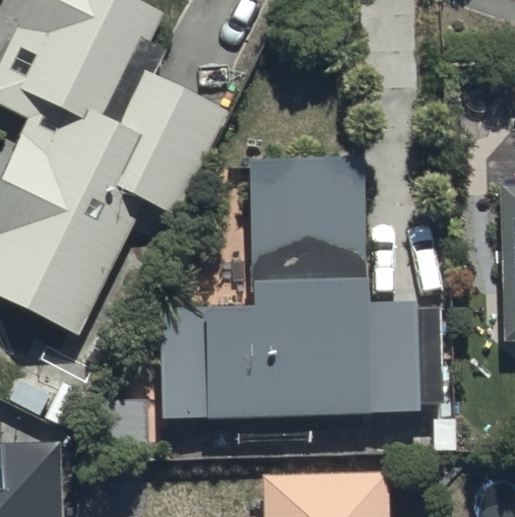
[(0,102),(26,116),(0,167),(0,296),(80,337),(148,204),(178,218),(233,112),(155,73),(168,49),(149,40),(164,11),(141,0),(30,0),(0,60),(0,102)]
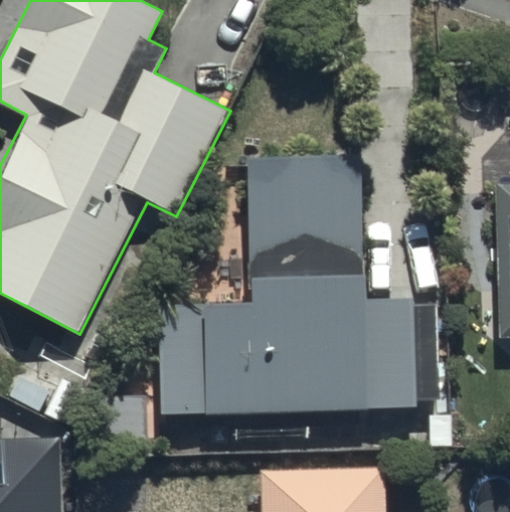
[(250,302),(157,305),(160,414),(414,406),(414,401),(440,400),(437,305),(411,305),(410,296),(360,298),(356,153),(246,157),(250,302)]
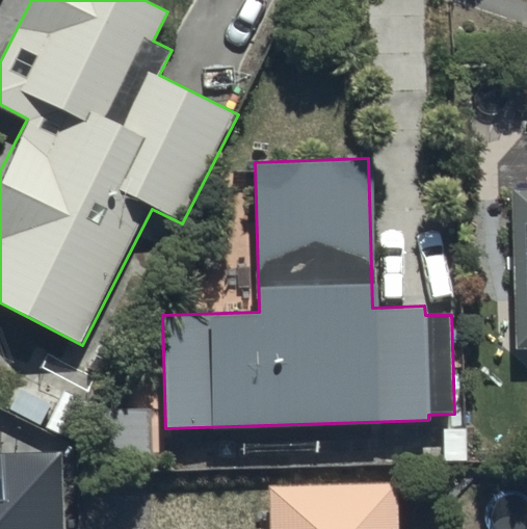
[(526,190),(511,191),(518,347),(526,346),(526,190)]
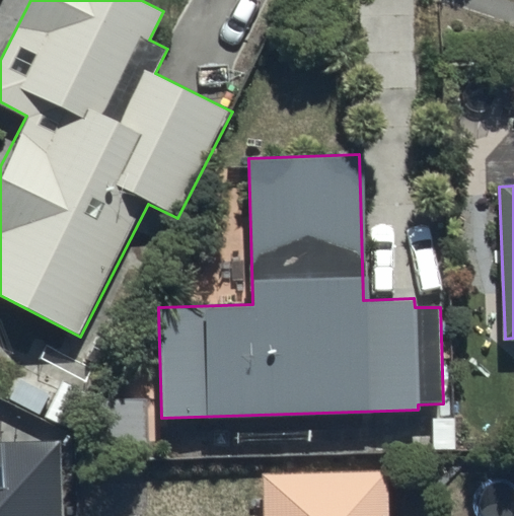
[(148,447),(146,399),(102,400),(103,449),(148,447)]
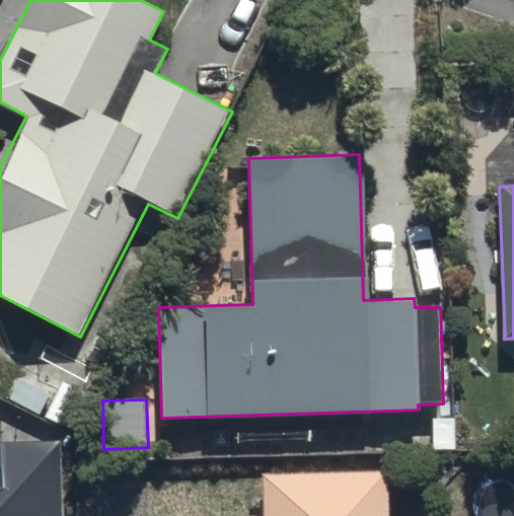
[(60,515),(59,441),(0,442),(0,515),(60,515)]
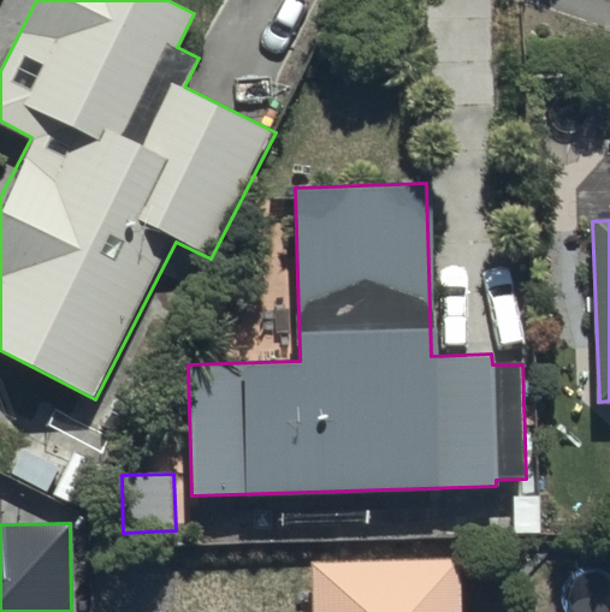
[(460,611),(460,560),(308,563),(308,611),(460,611)]
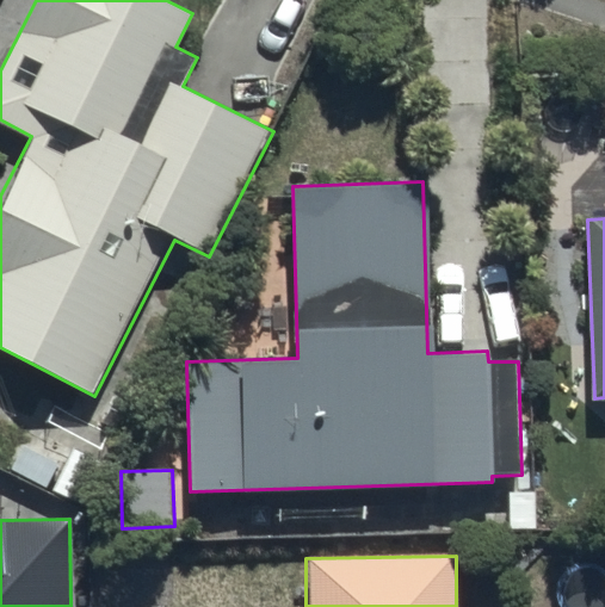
All buildings are outlined.
